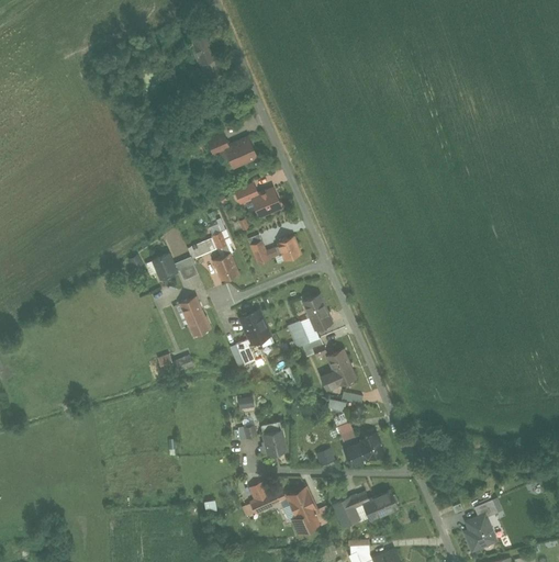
[(183,43),(197,74),(181,80),(188,96),(222,82),(202,35),(183,43)]
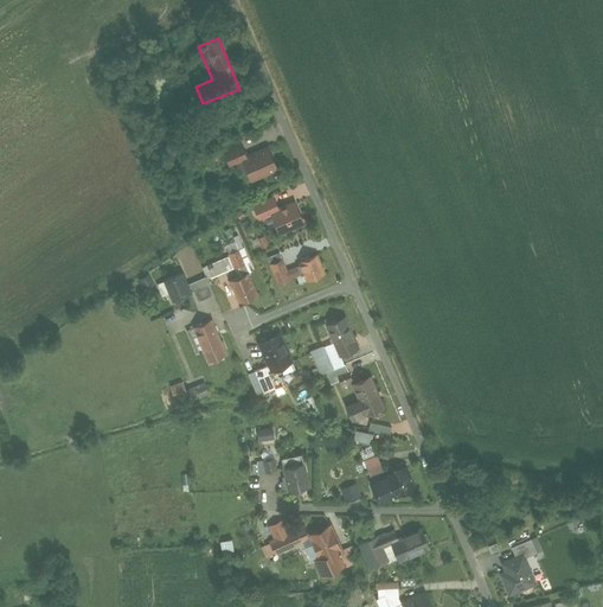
[(242,159),(248,157),(248,155),(242,141),(223,149),(231,167),(243,161),(242,159)]
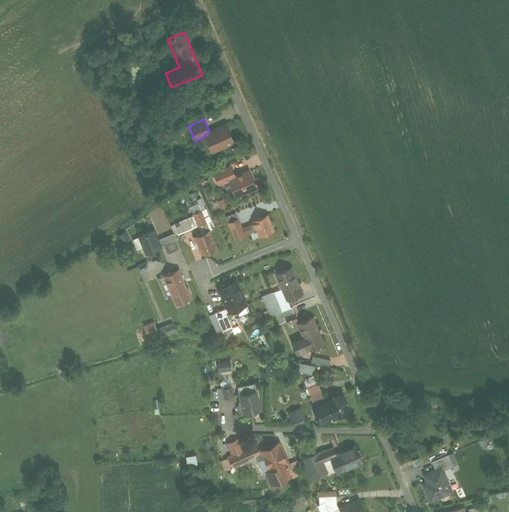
[(213,154),(236,144),(227,123),(209,131),(209,132),(204,134),(205,136),(213,154)]
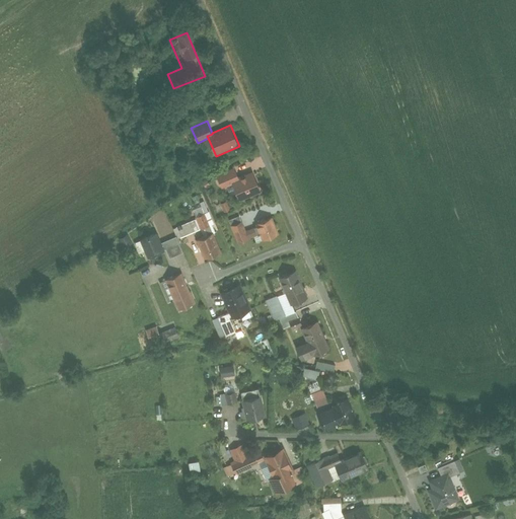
[(120,158),(119,146),(109,147),(111,159),(120,158)]
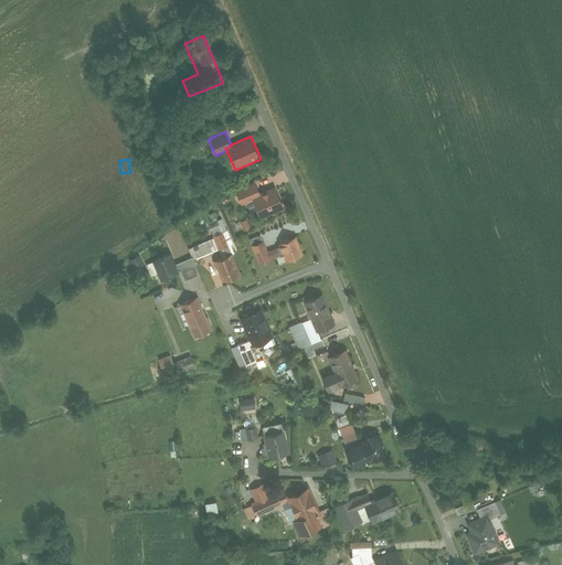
[(244,208),(254,203),(252,198),(261,194),(261,193),(256,182),(236,191),(244,208)]
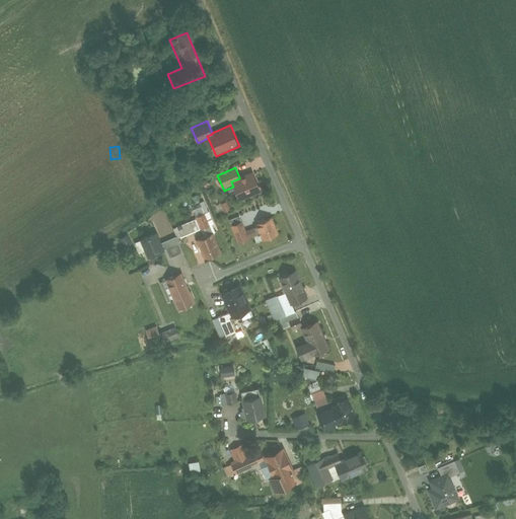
[(239,201),(262,192),(253,171),(239,177),(239,178),(231,181),(233,187),(239,201)]
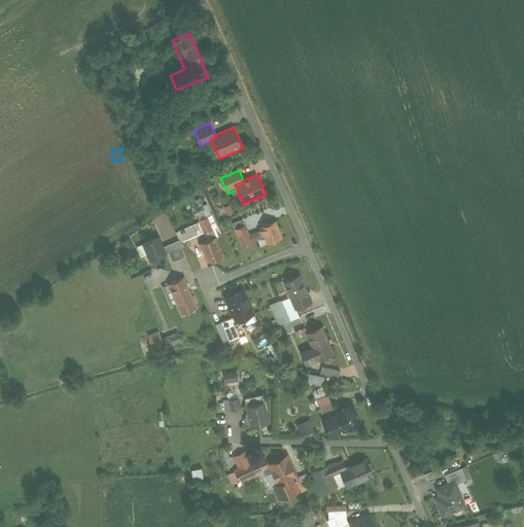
[(203,205),(200,200),(195,203),(198,208),(203,205)]
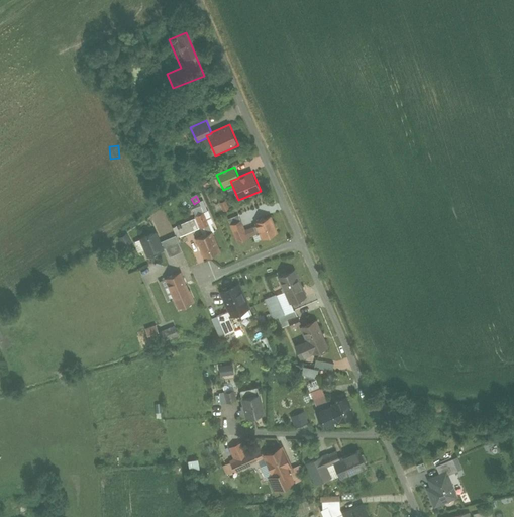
[(229,208),(225,200),(219,203),(219,204),(222,210),(222,211),(229,208)]
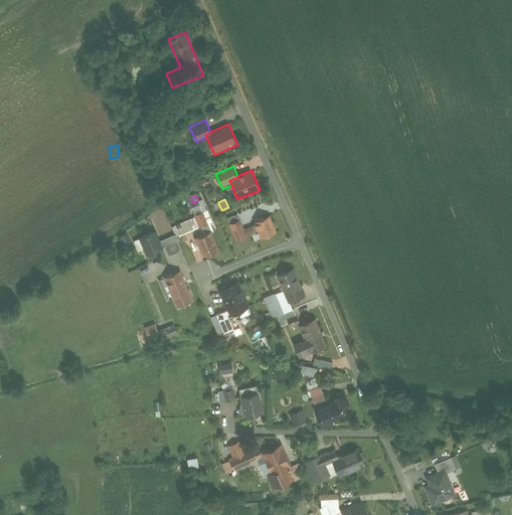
[(221,209),(218,203),(216,205),(210,202),(209,203),(214,214),(221,209)]
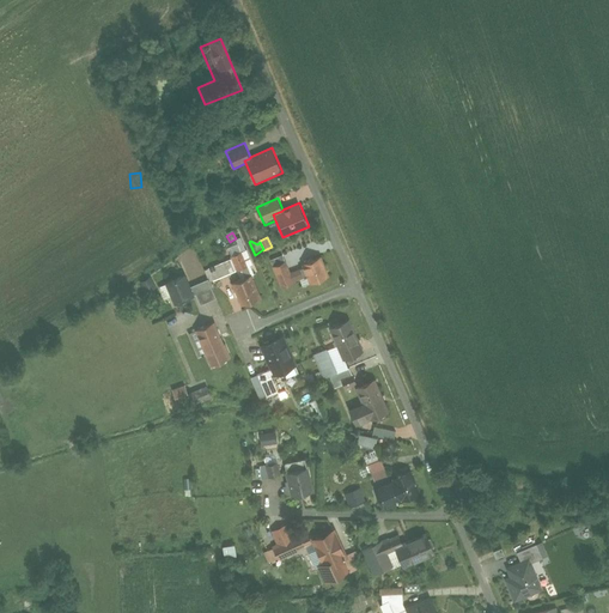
[(208,269),(213,281),(247,268),(241,253),(230,258),(231,260),(208,269)]
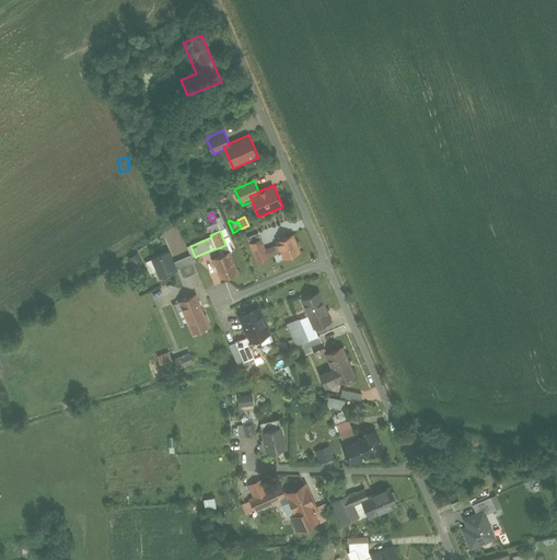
[(250,243),(260,240),(258,234),(247,238),(250,243)]
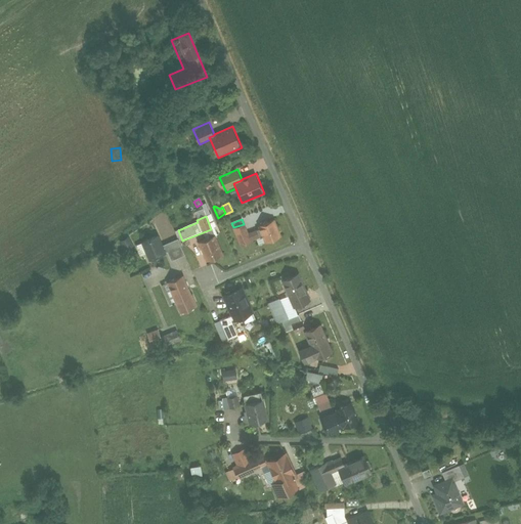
[(281,236),(275,219),(258,226),(259,228),(263,237),(265,244),(281,236)]
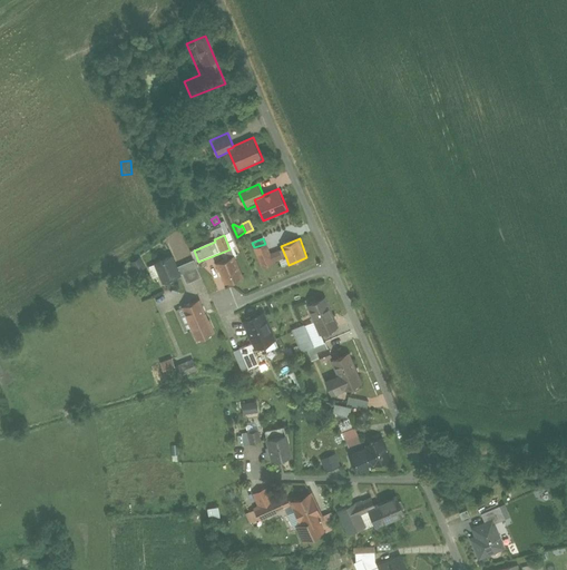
[(274,264),(270,254),(266,243),(265,244),(254,247),(253,248),(262,268),(274,264)]
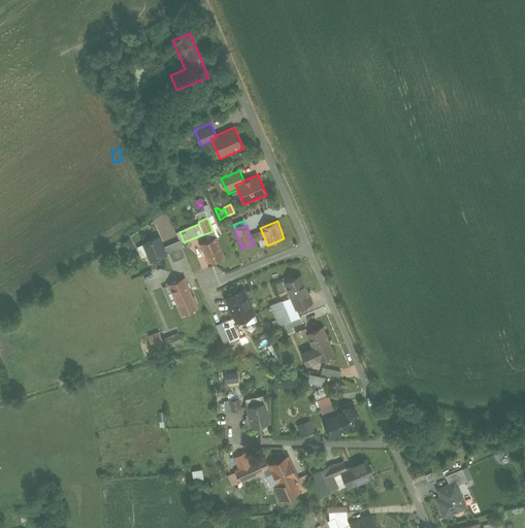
[(265,239),(261,230),(250,235),(254,244),(265,239)]
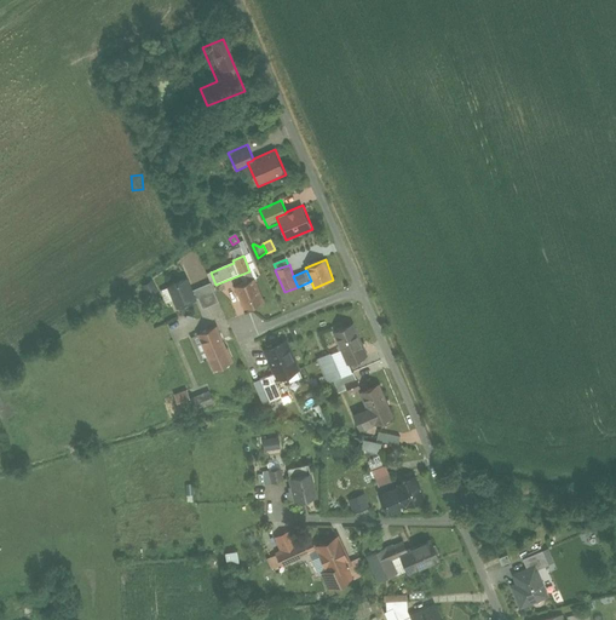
[(191,287),(188,276),(166,285),(167,290),(161,292),(168,309),(174,306),(176,309),(197,300),(191,287)]
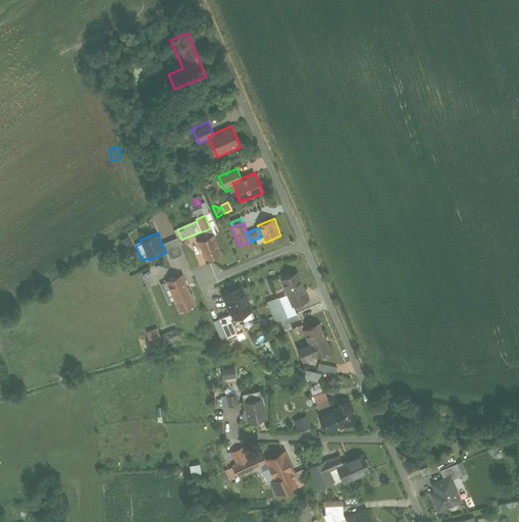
[(223,255),(214,235),(197,243),(205,262),(223,255)]
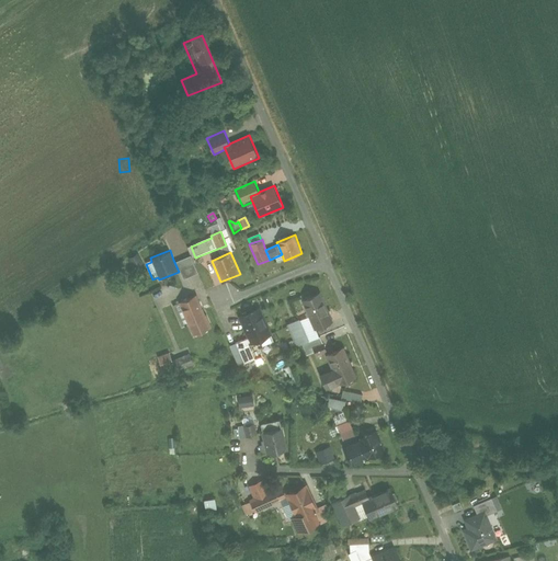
[(137,253),(128,258),(134,268),(144,264),(137,253)]
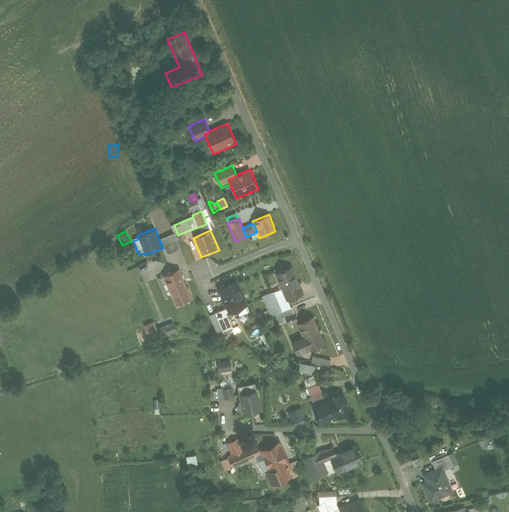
[(171,232),(158,237),(163,248),(165,253),(178,248),(171,232)]
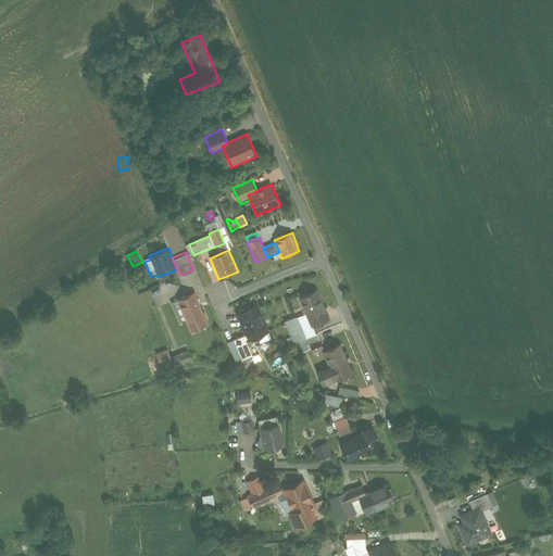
[(330,320),(318,290),(300,298),(306,314),(312,328),(314,327),(330,320)]
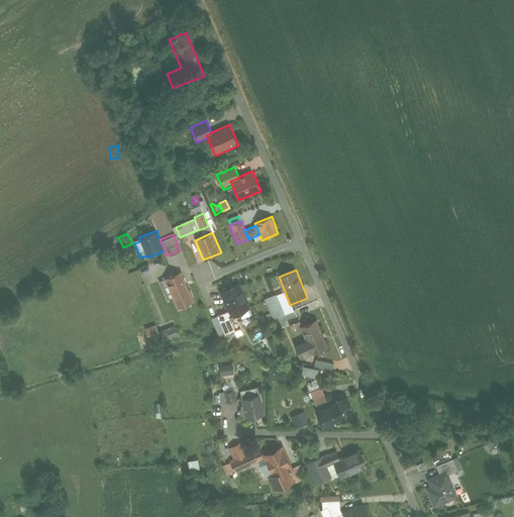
[(194,304),(181,272),(158,281),(168,306),(174,303),(177,311),(194,304)]
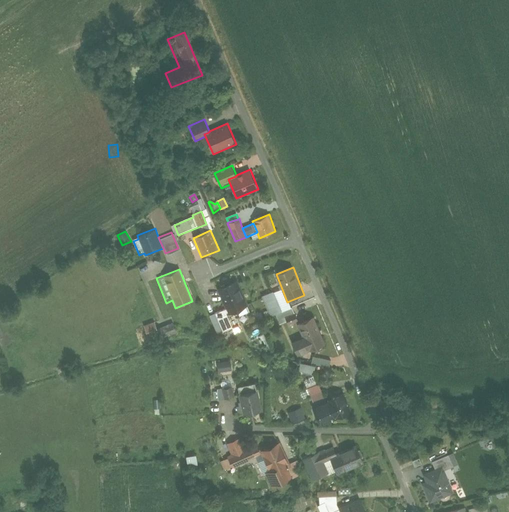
[(248,305),(237,281),(217,290),(227,314),(248,305)]
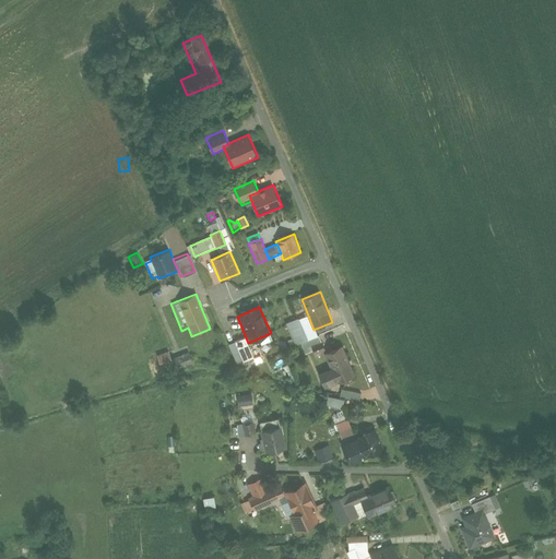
[(316,329),(314,330),(308,316),(299,320),(299,319),(286,324),(296,347),(300,345),(319,337),(316,329)]
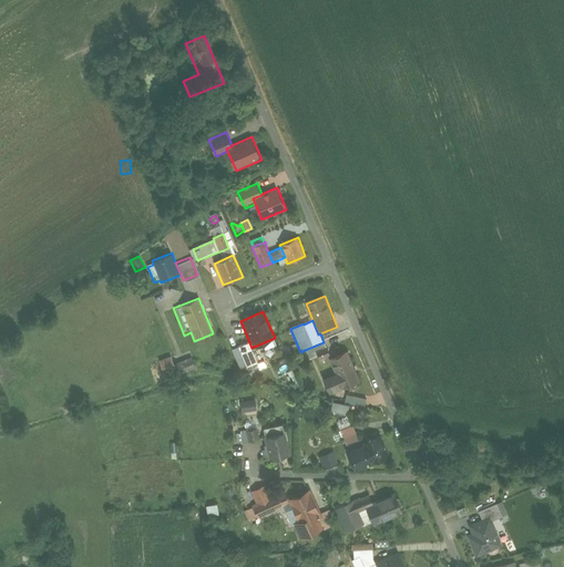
[(326,348),(324,342),(305,350),(309,361),(318,358),(316,352),(326,348)]
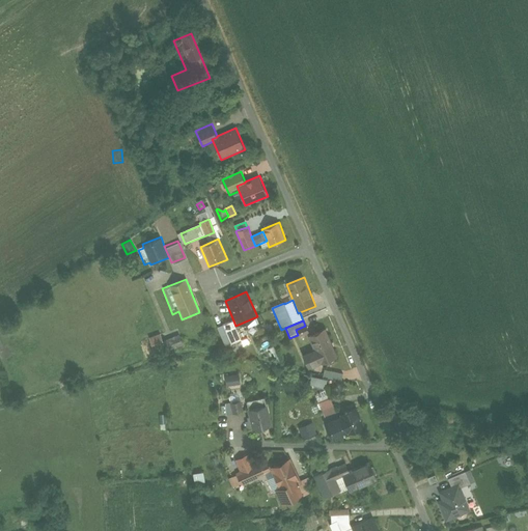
[(305,326),(296,330),(298,335),(299,338),(309,334),(305,326)]
